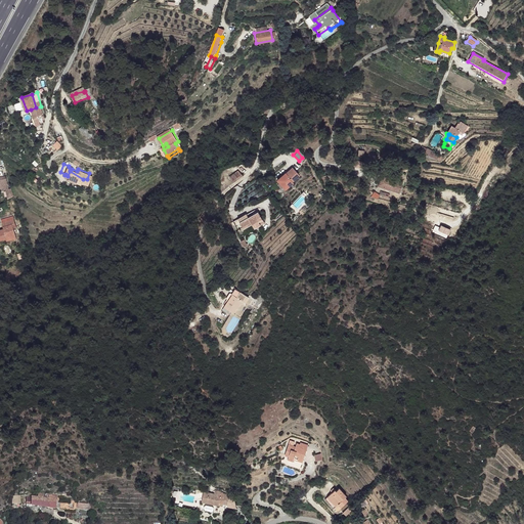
[(299,175),(292,167),(277,181),(278,182),(276,184),(279,187),(284,191),(293,182),(293,181),(299,175)]
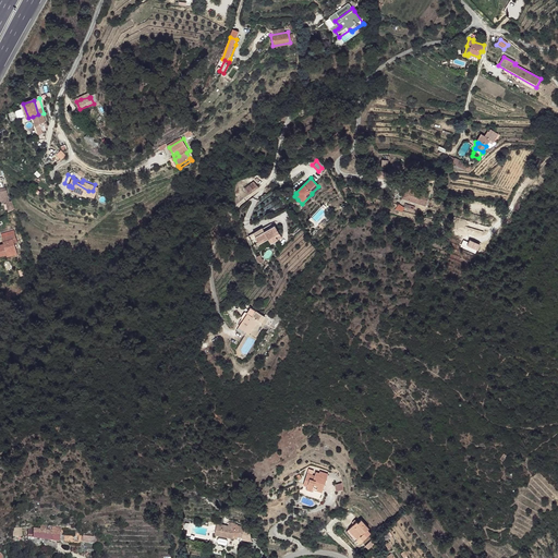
[(255,180),(244,184),(247,191),(258,186),(255,180)]
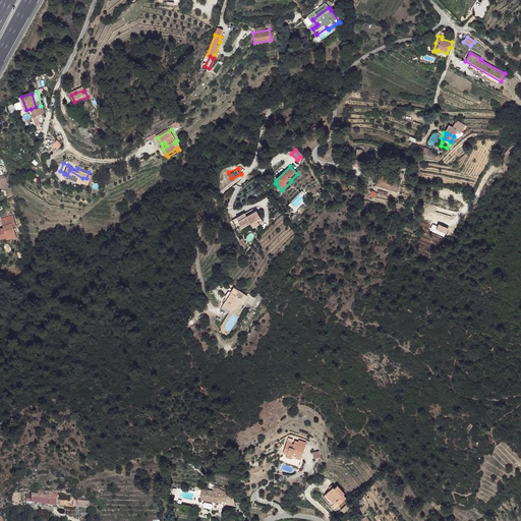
[(69,170),(67,175),(64,174),(64,175),(73,178),(74,175),(78,176),(78,178),(85,181),(87,178),(82,178),(69,170)]
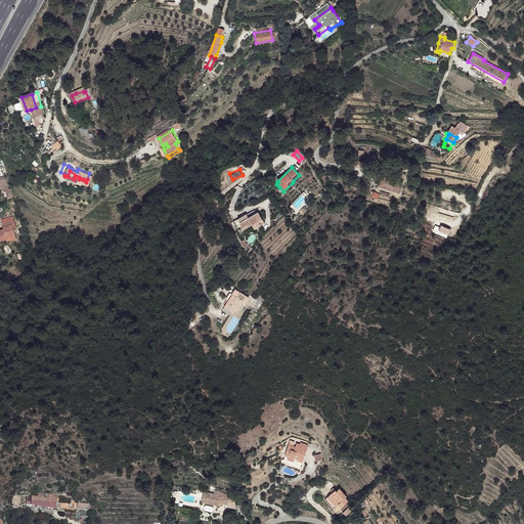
[(0,183),(1,188),(6,186),(8,186),(6,176),(0,177),(0,183)]
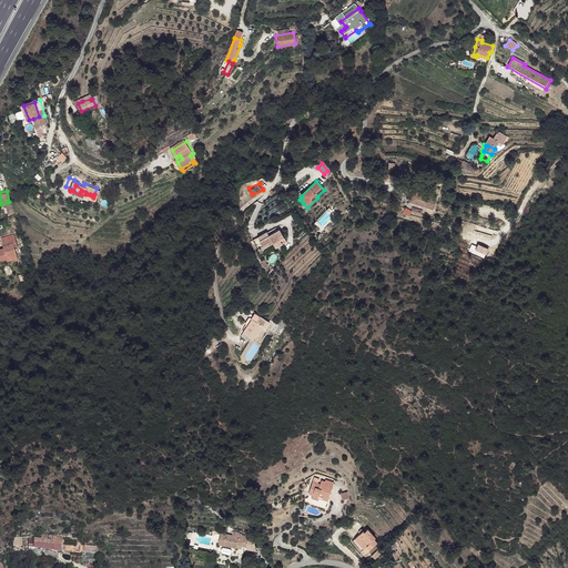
[(436,201),(413,192),(408,203),(433,212),(436,201)]
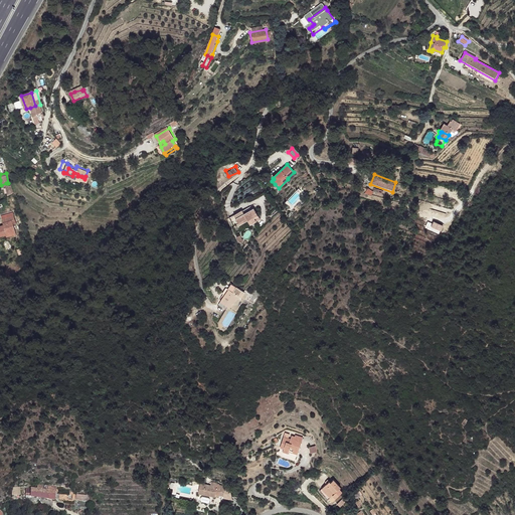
[(272,181),(268,185),(273,190),(276,187),(274,185),(275,184),(272,181)]
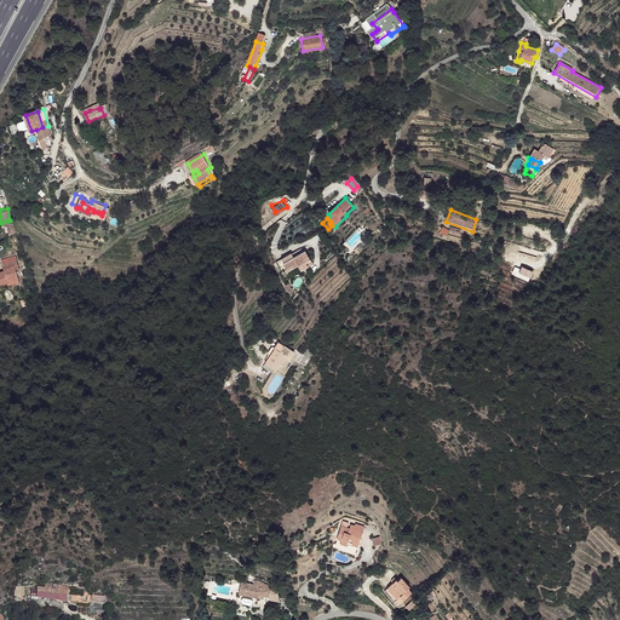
[(300,246),(279,257),(282,265),(292,260),(294,265),(303,262),(300,258),(305,256),(300,246)]
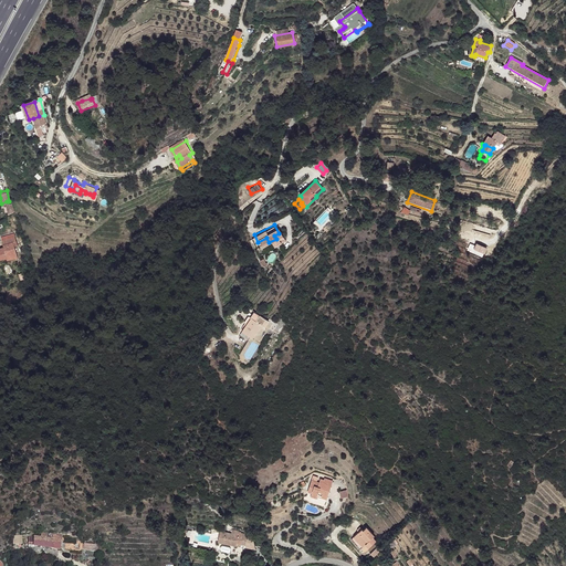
[(4,250),(0,250),(0,261),(8,260),(7,258),(18,255),(14,244),(17,243),(16,239),(2,243),(4,250)]
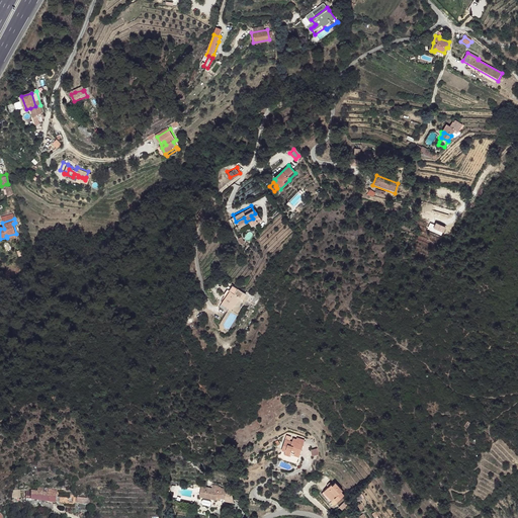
[(435,222),(432,226),(440,231),(443,226),(436,222),(436,223),(435,222)]
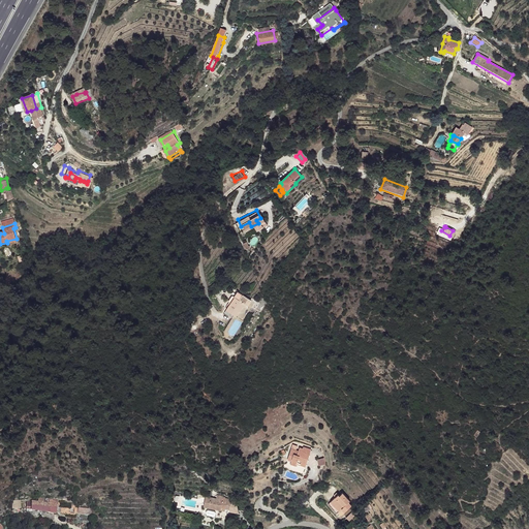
[(230,286),(227,290),(229,292),(232,294),(237,289),(230,286)]
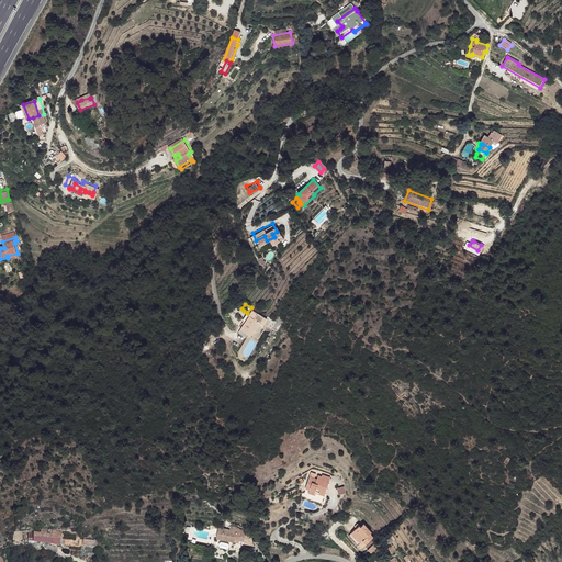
[(238,317),(234,324),(244,332),(254,318),(256,319),(260,314),(251,307),(247,313),(244,311),(238,317)]
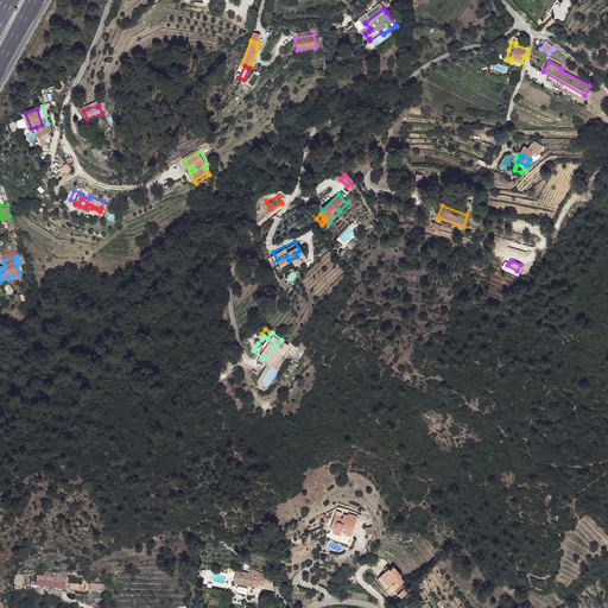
[(344,501),(336,512),(340,514),(344,519),(347,517),(350,519),(347,523),(352,527),(366,512),(359,505),(358,506),(354,510),(350,506),(344,501)]
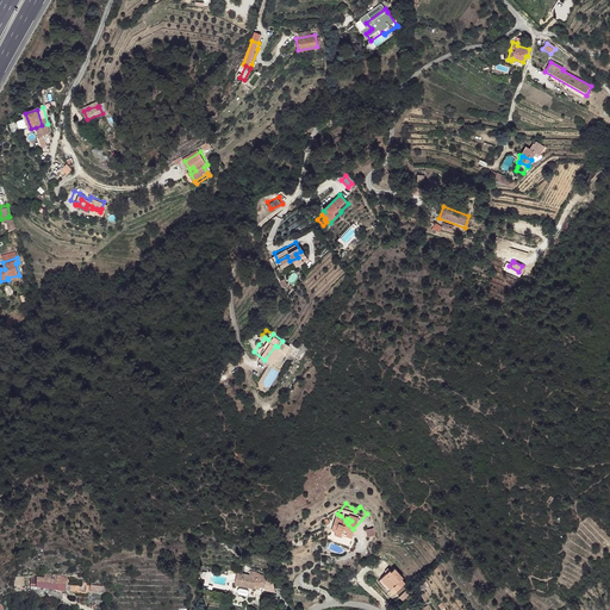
[(388,574),(379,583),(388,593),(391,591),(394,595),(406,584),(403,580),(404,579),(397,570),(393,573),(390,570),(386,572),(388,574)]
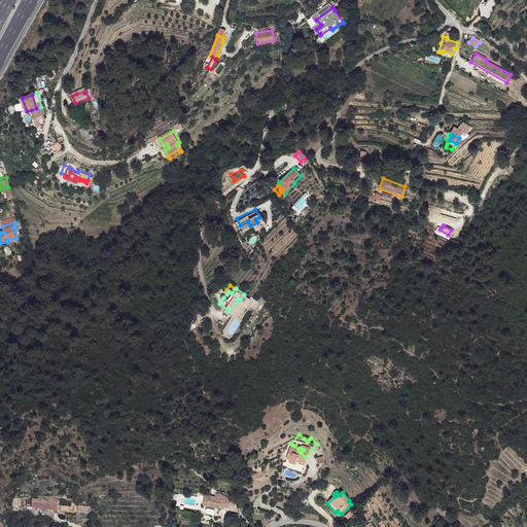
[(205,497),(204,505),(220,508),(221,506),(229,507),(230,499),(222,498),(222,494),(217,494),(216,497),(206,495),(205,497)]
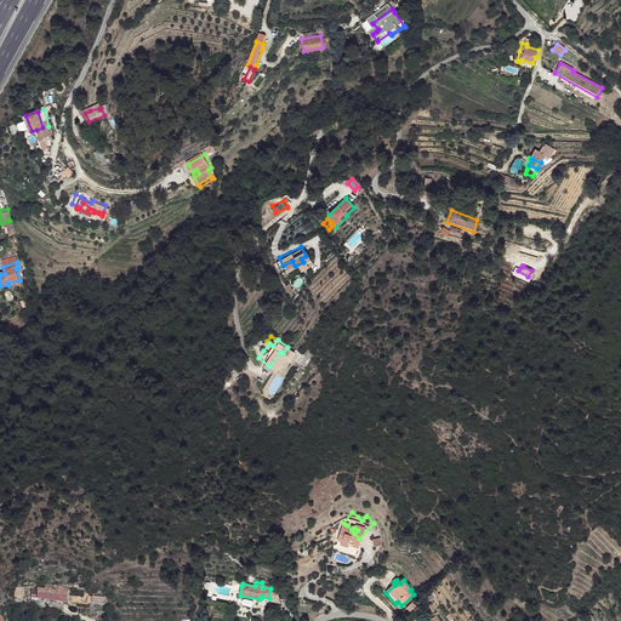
[(39,588),(36,598),(67,603),(68,593),(39,588)]
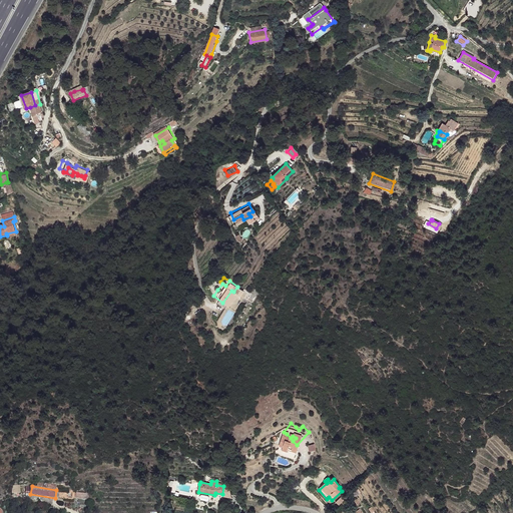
[(215,493),(214,495),(223,497),(226,487),(223,486),(222,494),(215,493)]
